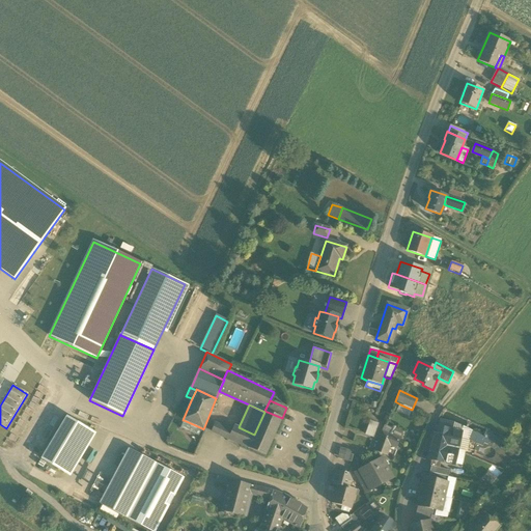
[(412,410),(400,404),(398,410),(410,415),(412,410)]
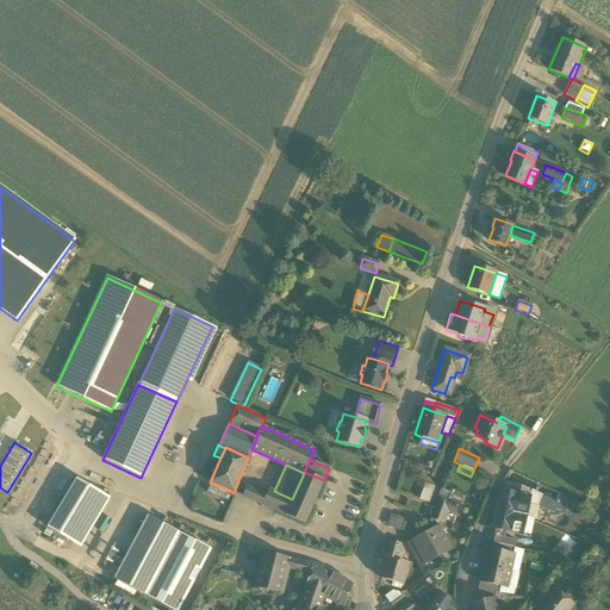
[(304,473),(292,499),(285,516),(305,524),(324,480),(304,472),(304,473)]
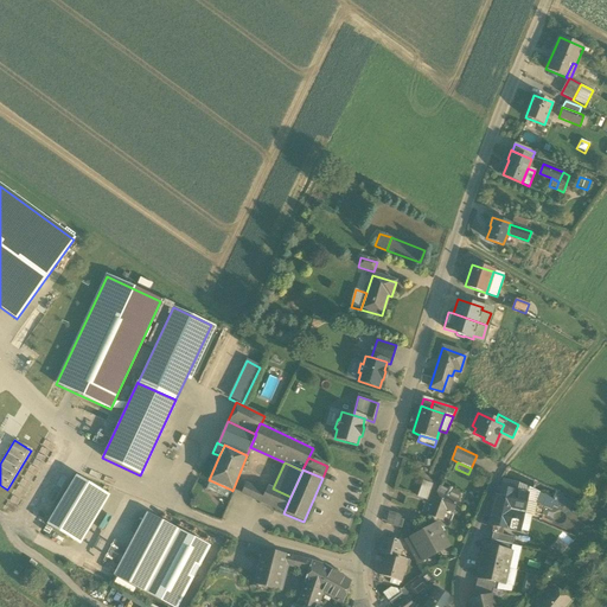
[(46,525),(71,541),(101,491),(76,475),(46,525)]
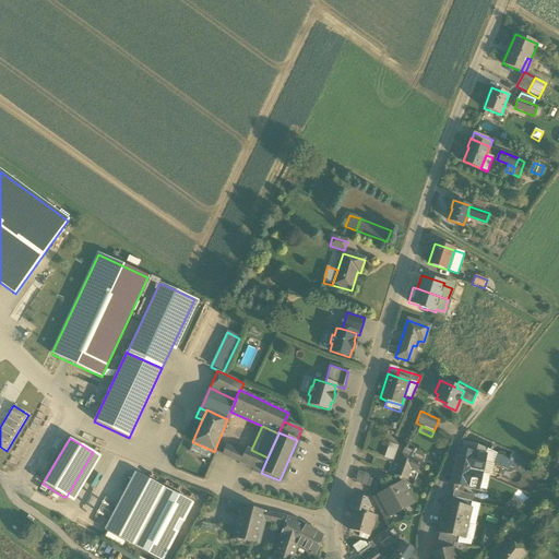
[(193,442),(190,451),(209,460),(213,451),(193,442)]
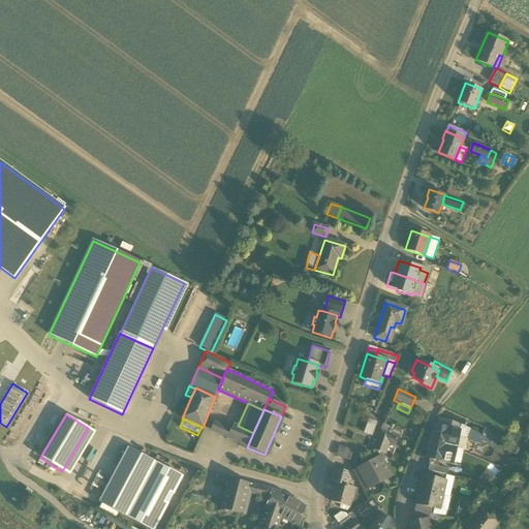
[(437,418),(436,426),(450,429),(452,422),(437,418)]
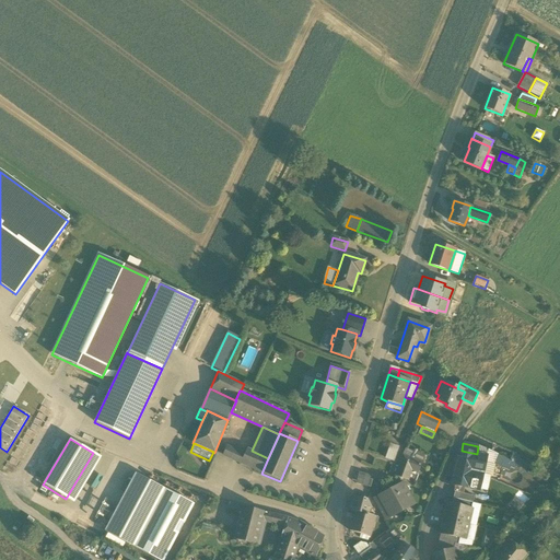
[(391,445),(387,452),(395,455),(398,447),(391,445)]
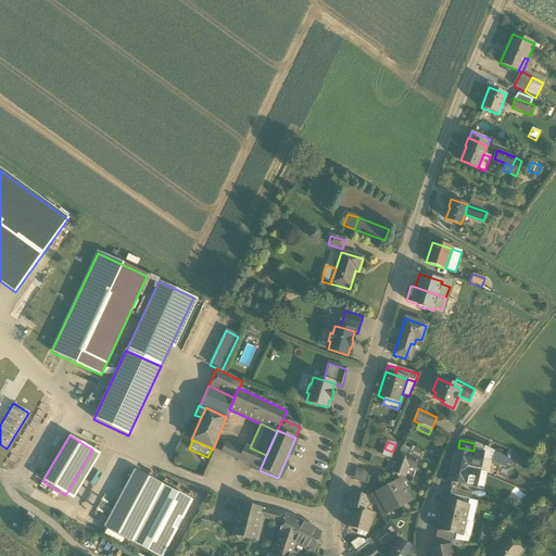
[(484,446),(475,443),(474,451),(483,453),(481,459),(479,471),(487,472),(489,474),(491,462),(490,460),(493,452),(484,446)]
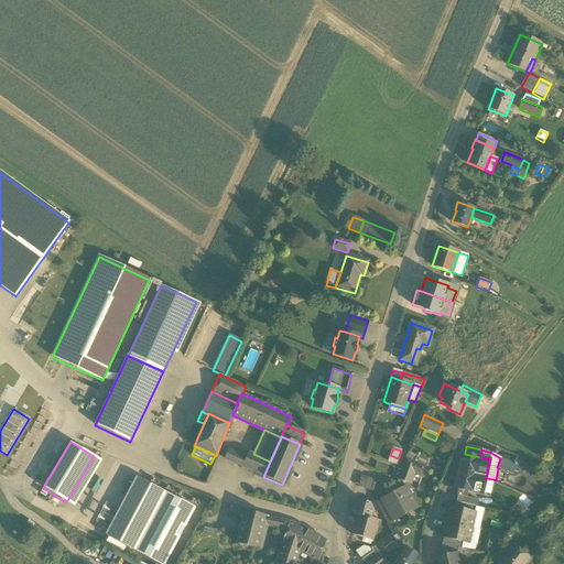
[(224,459),(232,463),(237,454),(227,451),(224,459)]
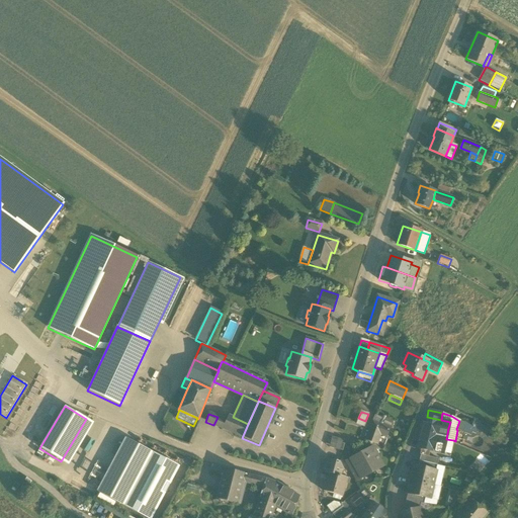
[(222,429),(242,438),(248,424),(233,417),(229,415),(226,421),(222,429)]
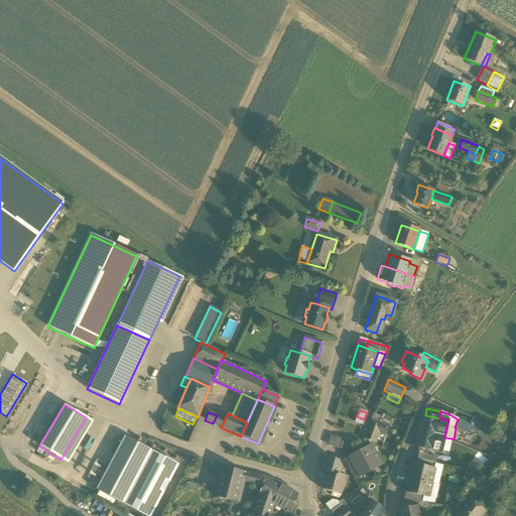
[(373,413),(371,419),(381,423),(383,418),(373,413)]
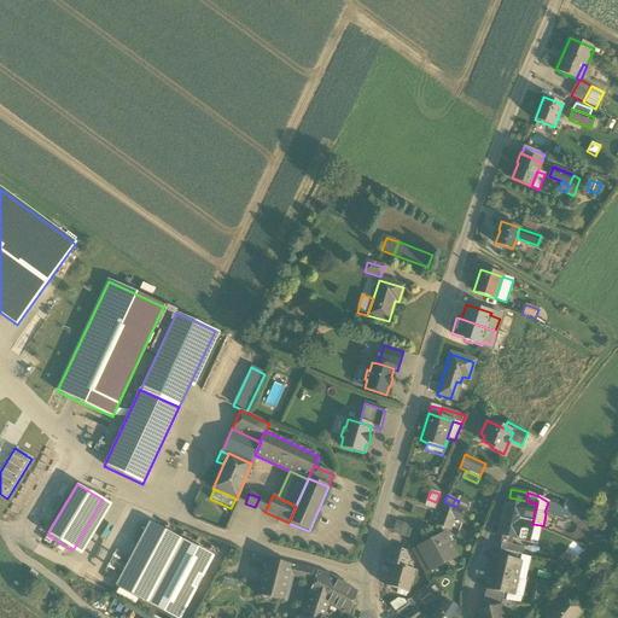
[(526,501),(509,497),(507,496),(499,535),(502,536),(513,538),(529,542),(529,541),(532,524),(535,511),(526,501)]
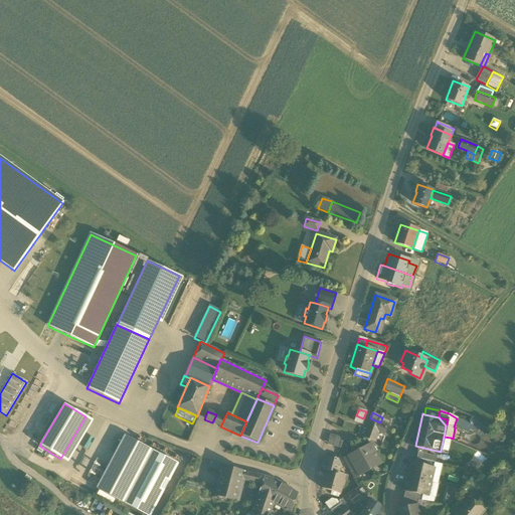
[(220,426),(224,418),(216,414),(212,422),(220,426)]
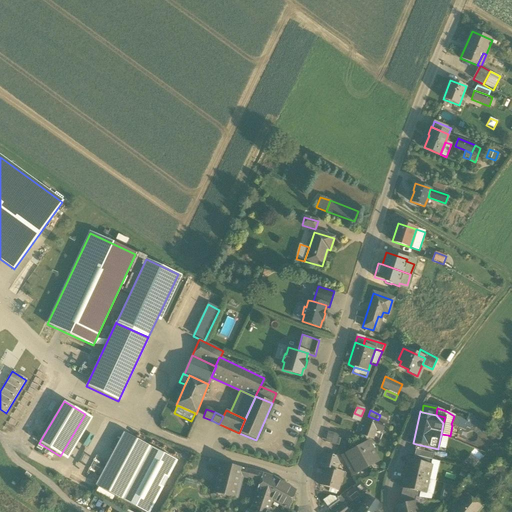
[(359,422),(361,416),(354,413),(352,419),(359,422)]
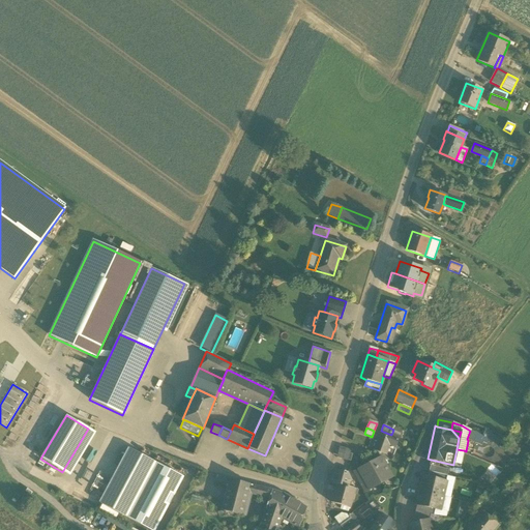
[(393,430),(391,435),(399,437),(400,438),(403,431),(394,428),(393,430)]
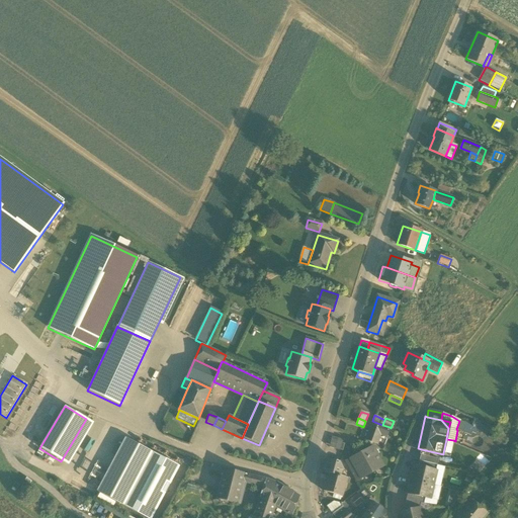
[(93,423),(86,419),(61,461),(68,465),(93,423)]
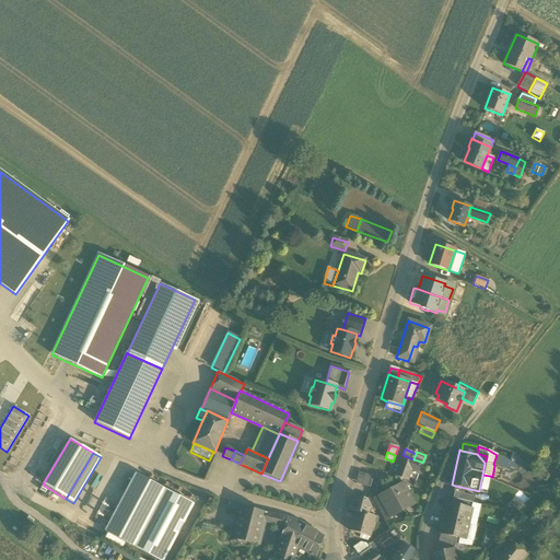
[(395,476),(407,480),(411,470),(417,473),(421,462),(413,459),(403,455),(395,476)]
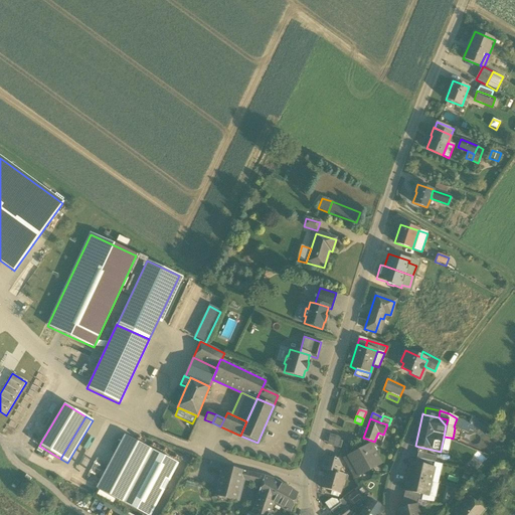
[(455,427),(468,434),(471,424),(457,418),(454,426),(455,427)]
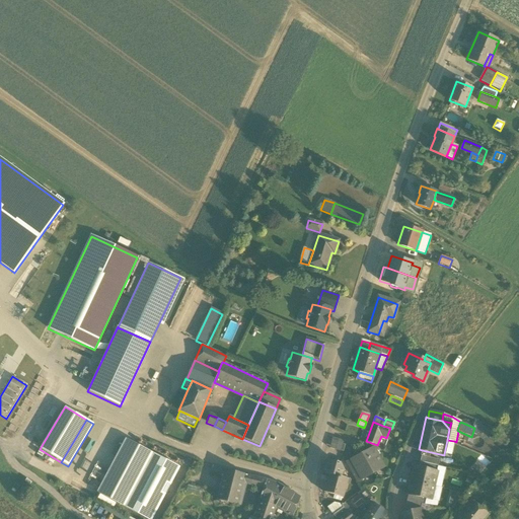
[(329,449),(341,452),(344,441),(332,438),(329,449)]
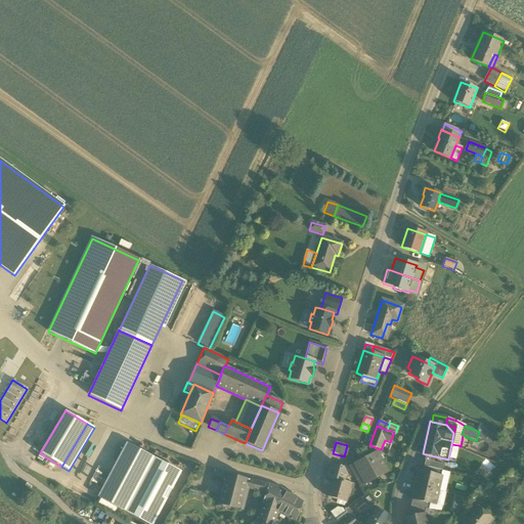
[(125,512),(154,457),(126,443),(97,497),(125,512)]
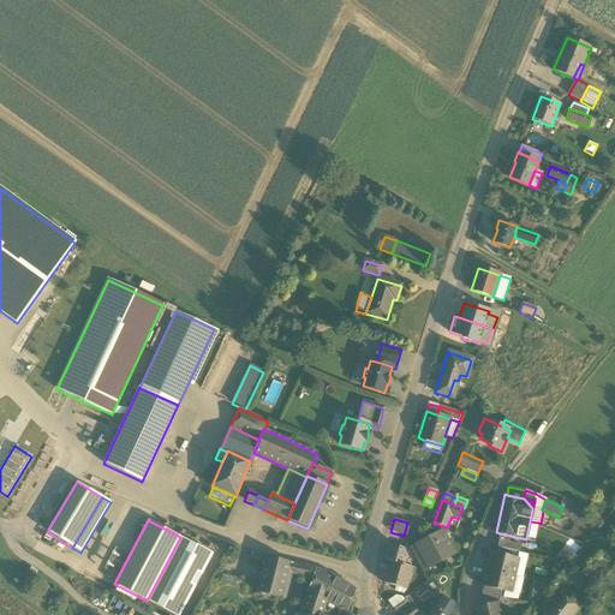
[(535,539),(538,523),(530,521),(526,538),(535,539)]
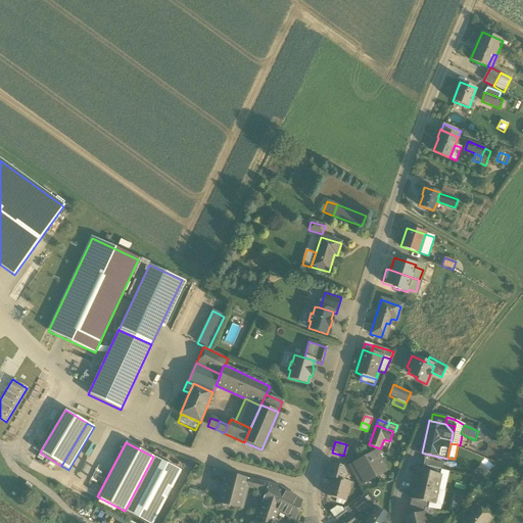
[(376,453),(364,459),(374,477),(386,471),(381,462),(382,461),(383,458),(381,455),(378,454),(377,455),(376,453)]
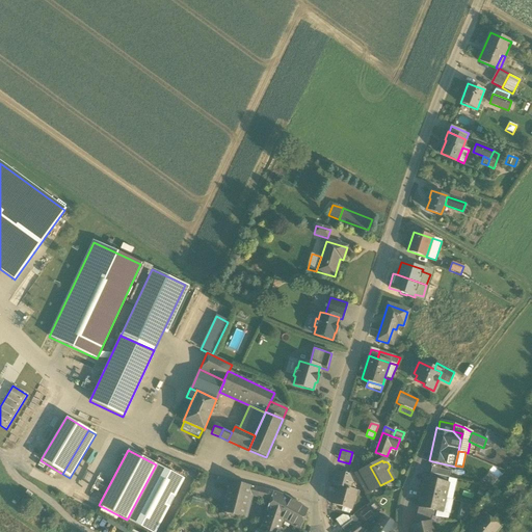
[(155,531),(184,479),(156,464),(127,520),(150,531),(155,531)]
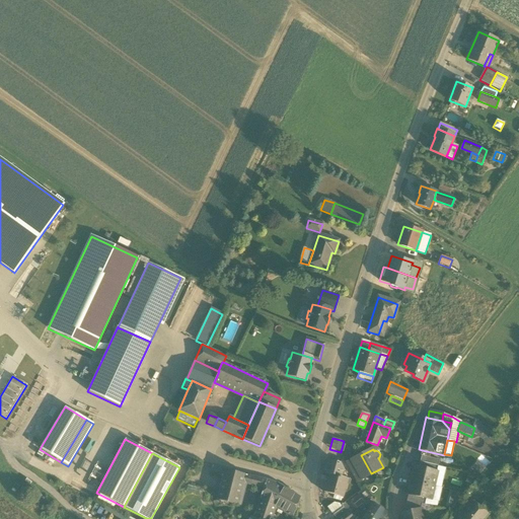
[(352,460),(357,470),(360,476),(361,479),(371,473),(361,455),(352,460)]
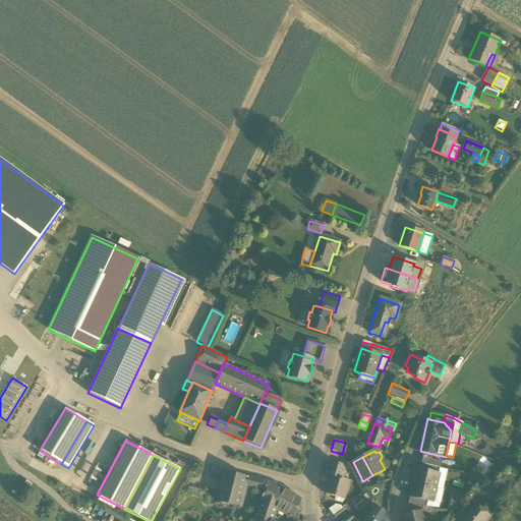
[(422,458),(421,464),(440,468),(441,462),(430,460),(422,458)]
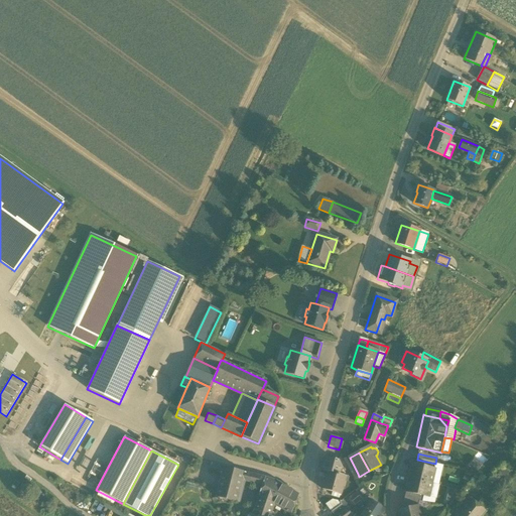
[(344,461),(350,471),(355,468),(350,458),(344,461)]
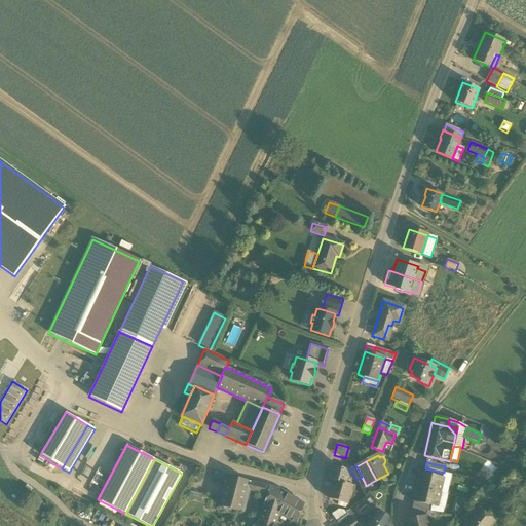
[(328,482),(333,484),(334,480),(346,484),(347,478),(344,471),(332,467),(328,482)]
